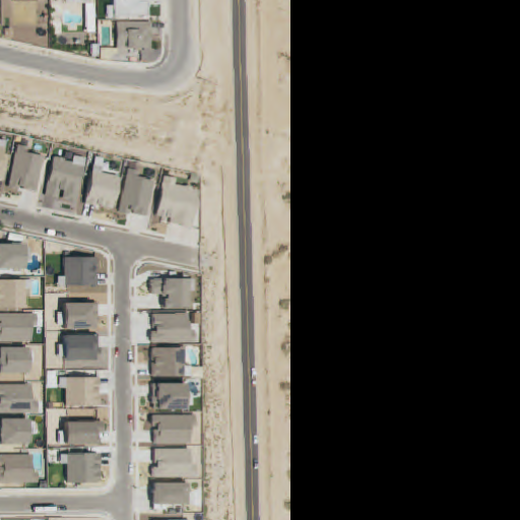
[(107,18),(146,17),(146,0),(112,0),(113,6),(107,7),(107,18)]
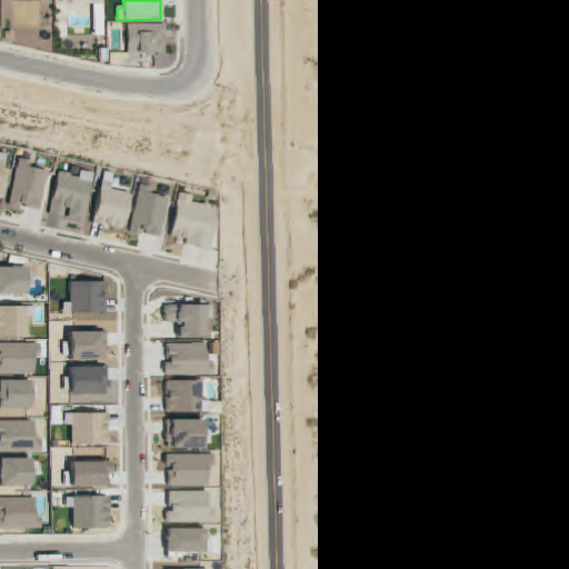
[(165,25),(127,26),(127,55),(166,53),(165,25)]
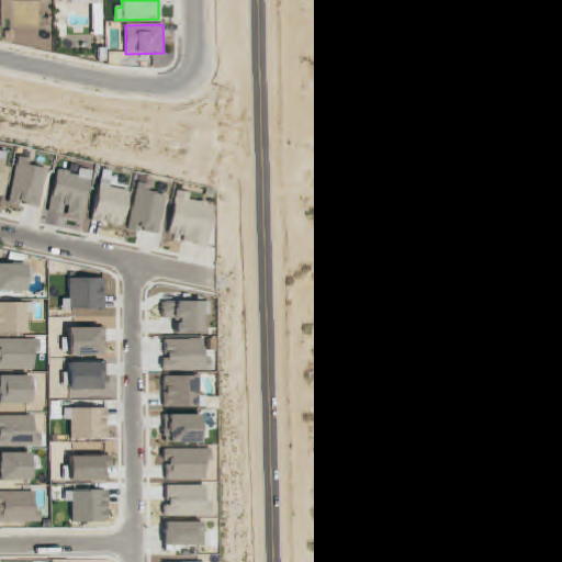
[(0,194),(3,195),(9,168),(3,168),(7,154),(0,152),(0,194)]
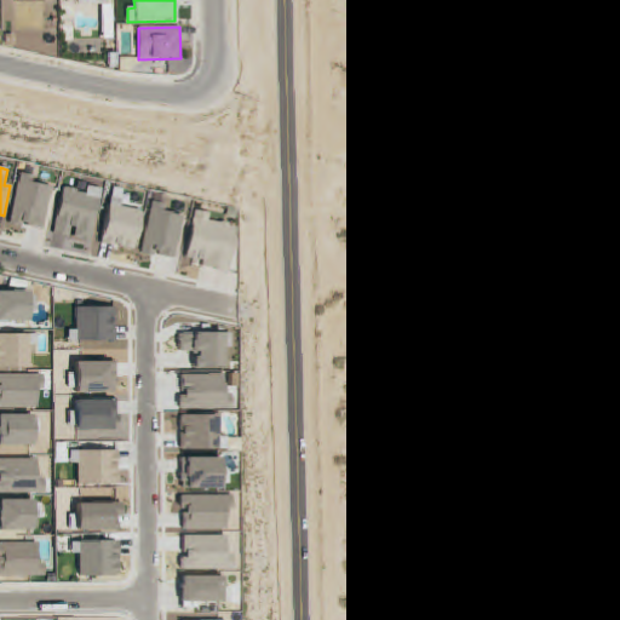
[(42,231),(52,188),(34,183),(35,177),(21,173),(9,224),(42,231)]
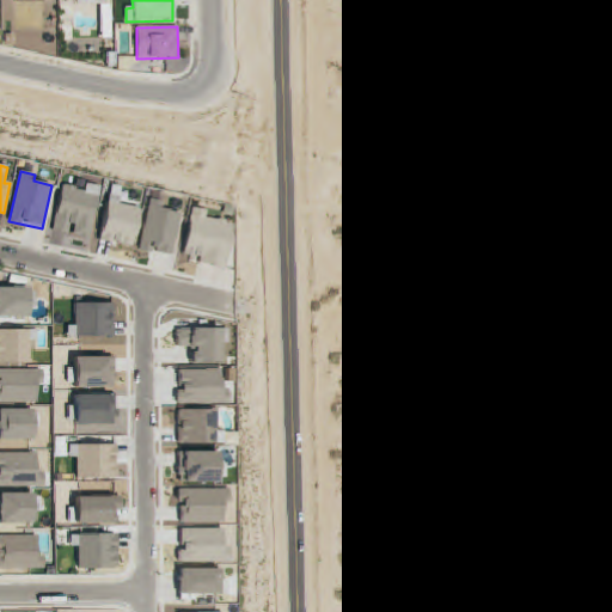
[(99,187),(86,184),(85,190),(61,185),(53,232),(71,236),(90,240),(99,187)]
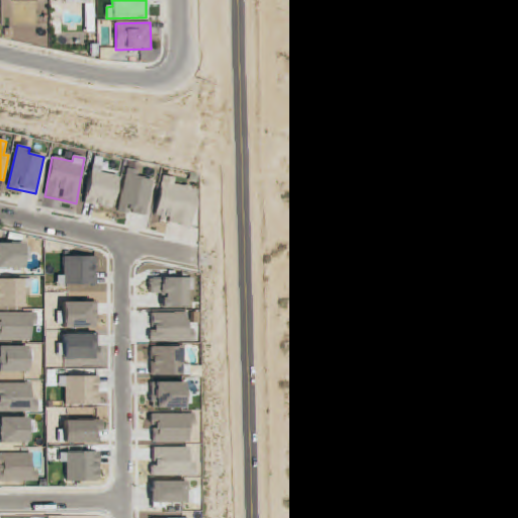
[(118,177),(100,174),(101,167),(91,166),(84,204),(112,209),(118,177)]
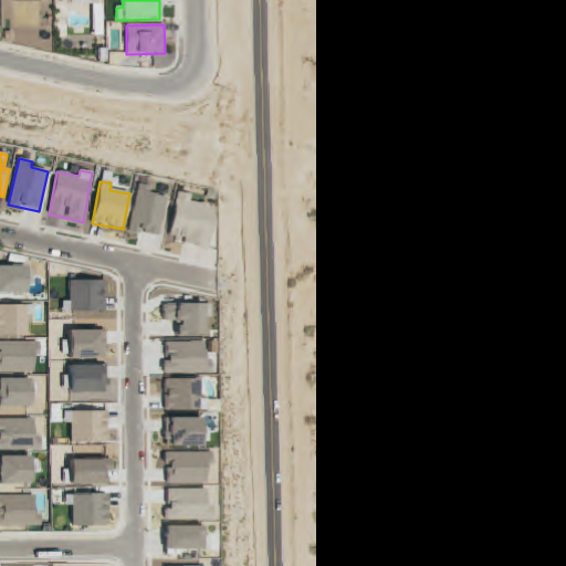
[(139,234),(140,232),(159,237),(167,198),(150,195),(153,188),(138,185),(128,232),(139,234)]
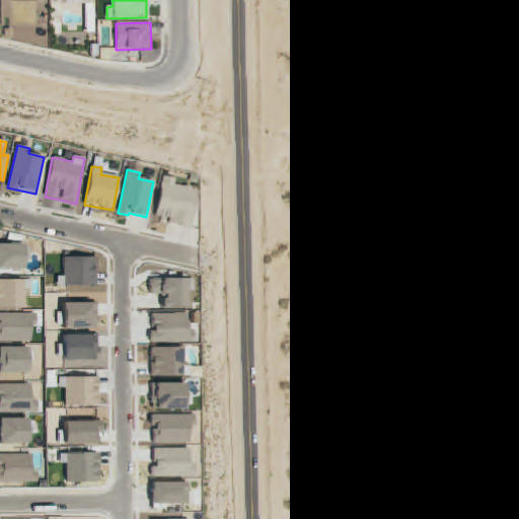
[(197,189),(174,186),(175,178),(161,176),(155,217),(168,219),(167,224),(192,228),(197,189)]
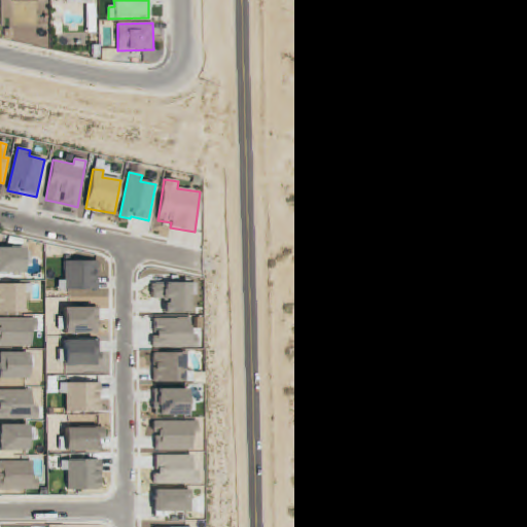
[(0,247),(0,274),(25,274),(24,248),(0,247)]
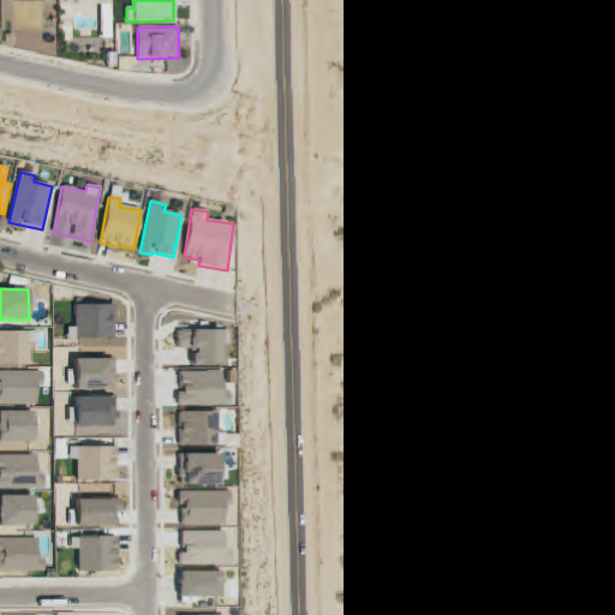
[(73,306),(75,328),(67,328),(67,340),(114,340),(113,305),(73,306)]
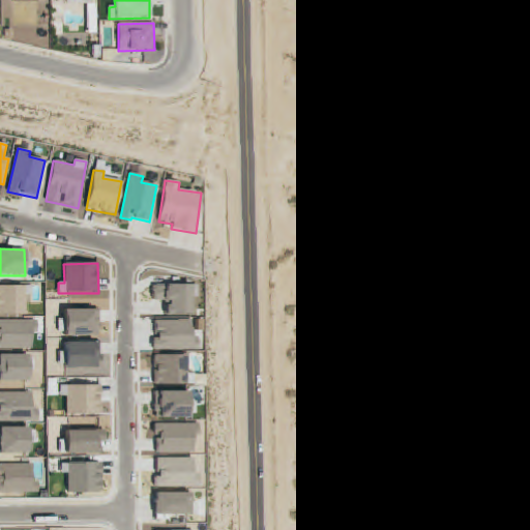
[(165,315),(193,316),(194,286),(152,285),(151,301),(165,301),(165,315)]
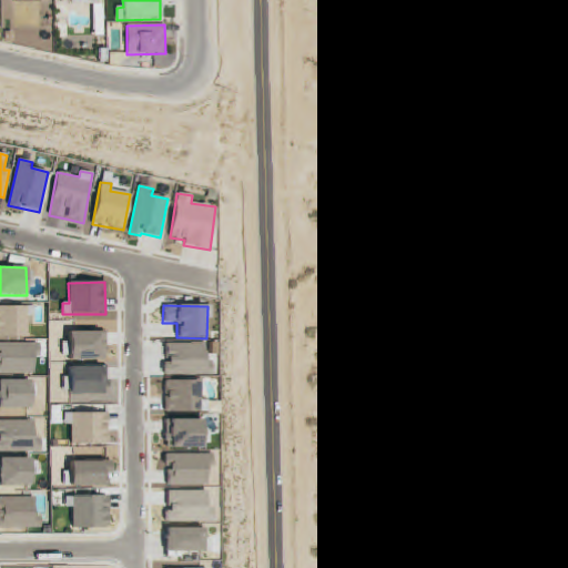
[(0,337),(28,338),(29,317),(34,317),(34,307),(0,306),(0,337)]
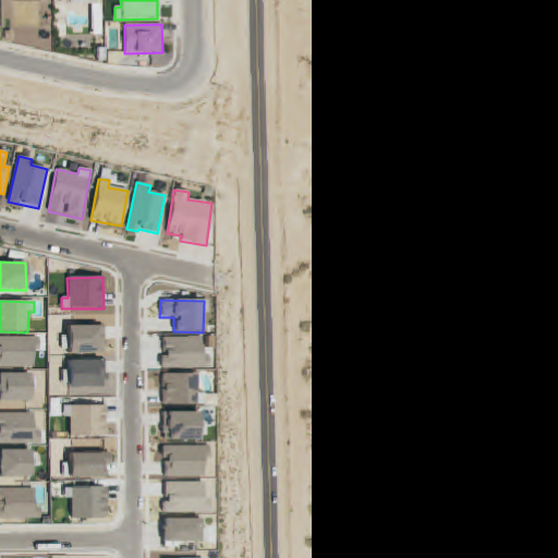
[(105,326),(67,326),(67,354),(105,353),(105,326)]
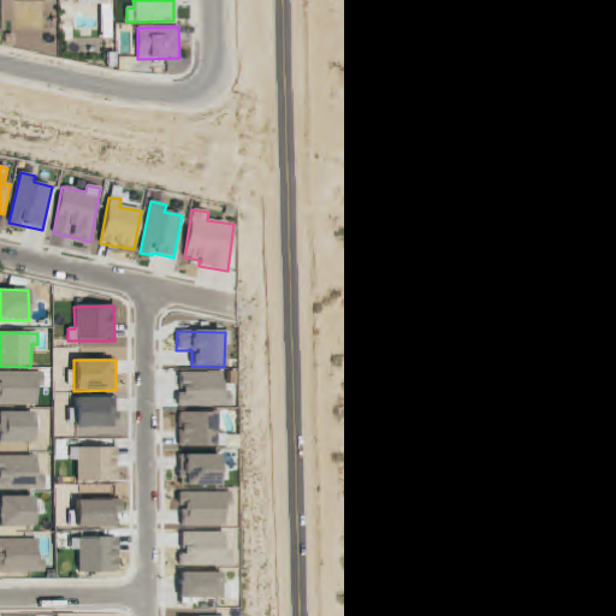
[(37,373),(0,372),(0,404),(36,406),(37,373)]
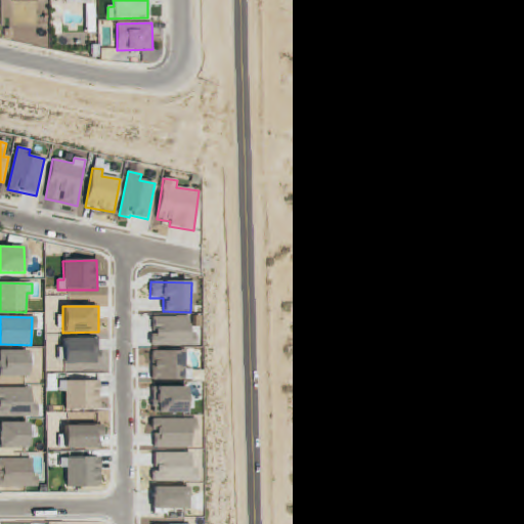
[(150,317),(151,347),(190,346),(189,316),(150,317)]
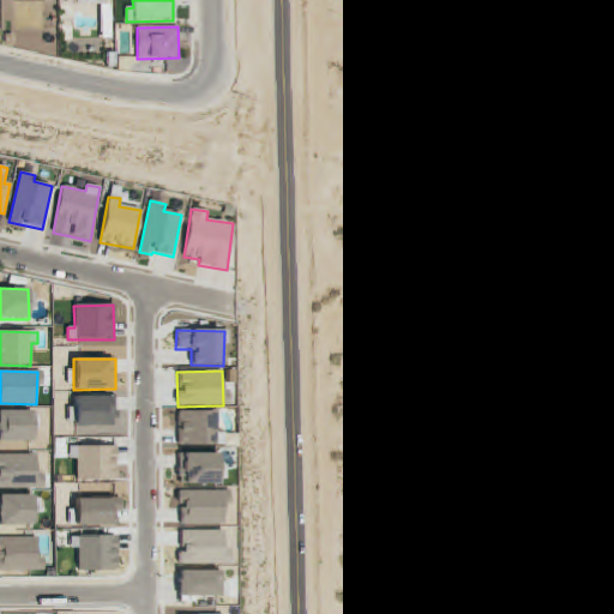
[(115,397),(74,397),(74,427),(116,427),(115,397)]
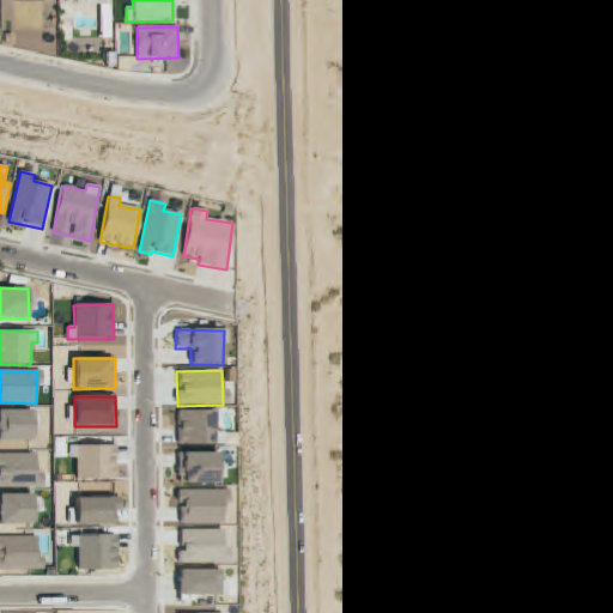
[(0,441),(32,442),(32,411),(0,411),(0,441)]
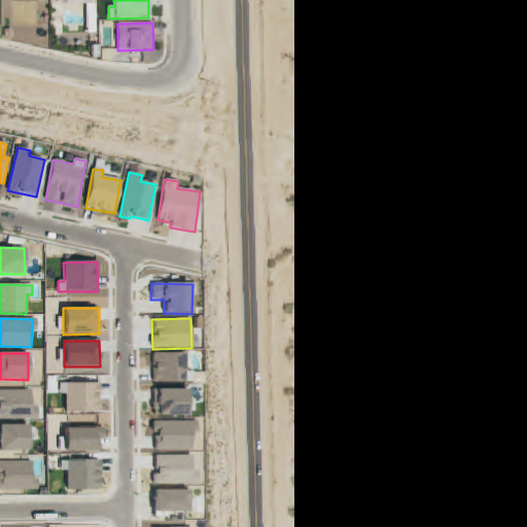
[(186,353),(153,353),(153,383),(186,383),(186,353)]
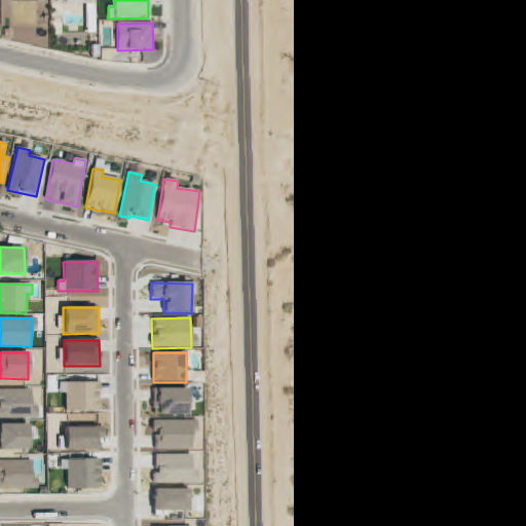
[(66,413),(99,412),(99,383),(65,383),(66,413)]
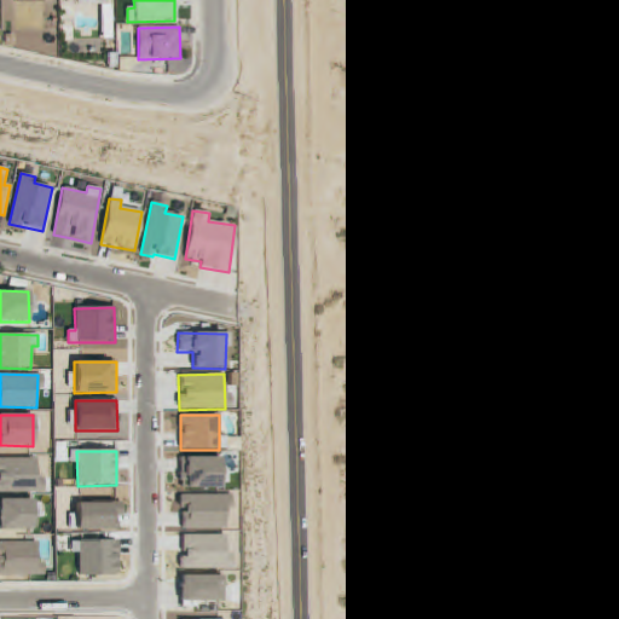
[(34,499),(0,499),(0,530),(34,530),(34,499)]
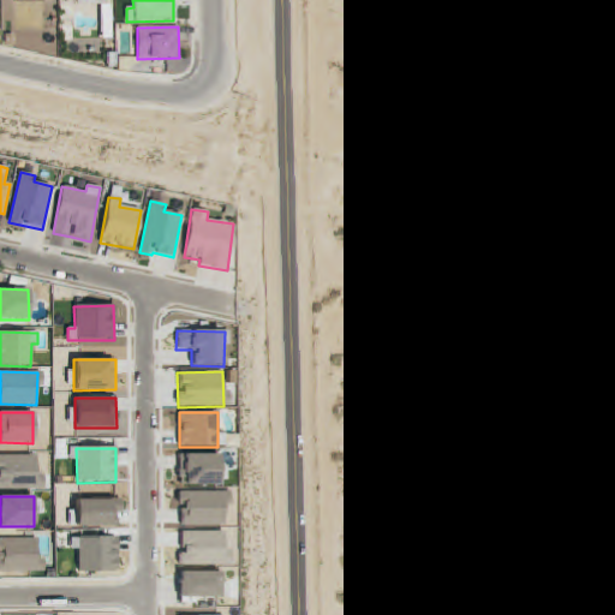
[(117,537),(71,538),(71,550),(77,550),(77,572),(117,572),(117,537)]
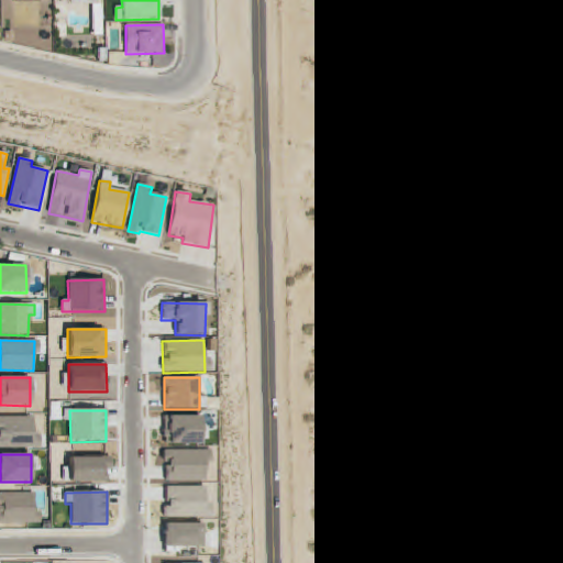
[(0,523),(41,523),(40,512),(34,512),(34,493),(0,493),(0,523)]
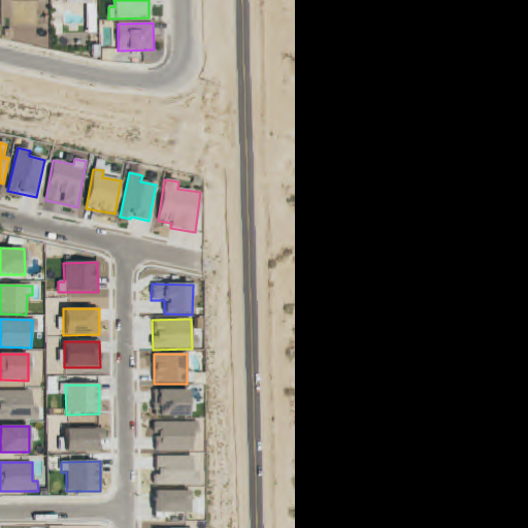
[(191,491),(154,492),(155,519),(168,519),(168,514),(191,514),(191,491)]
